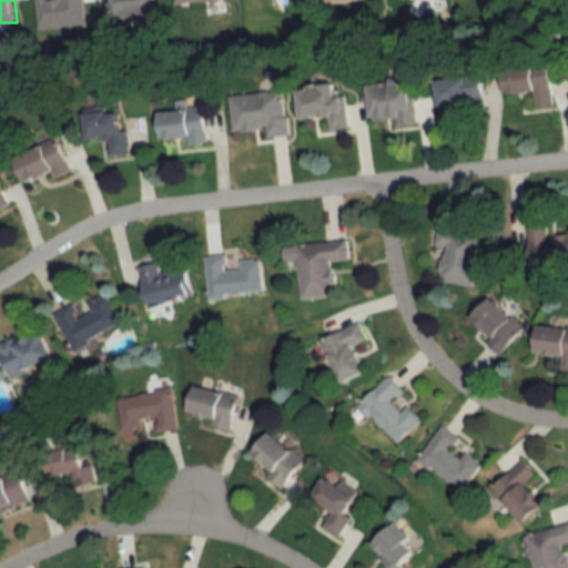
[(110,0),(111,19),(158,17),(156,0),(110,0)]
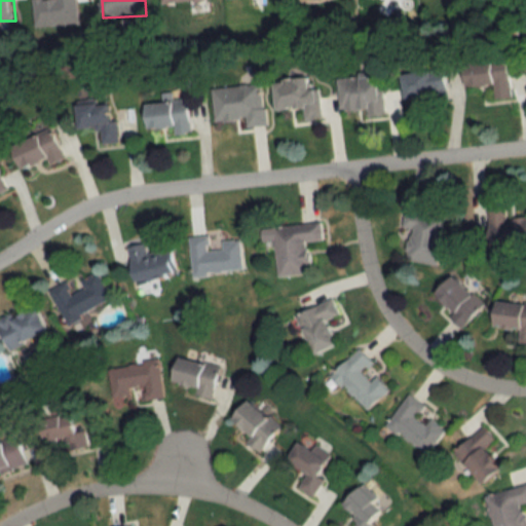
[(497,100),(515,99),(512,60),(467,64),(471,88),(495,86),(497,100)]
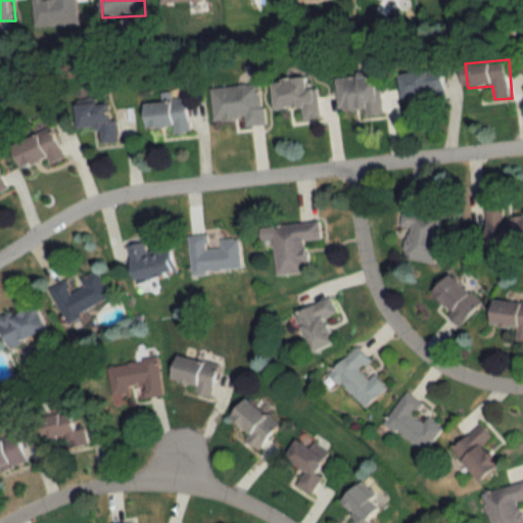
[(402,74),(405,101),(447,98),(444,69),(402,74)]
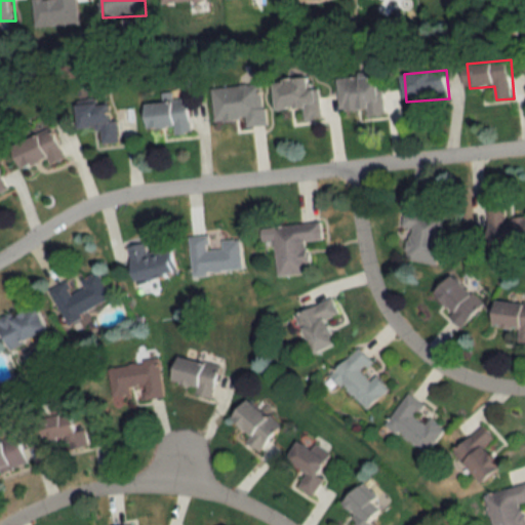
[(368,109),(368,116),(385,115),(381,74),(338,77),(341,111),(368,109)]
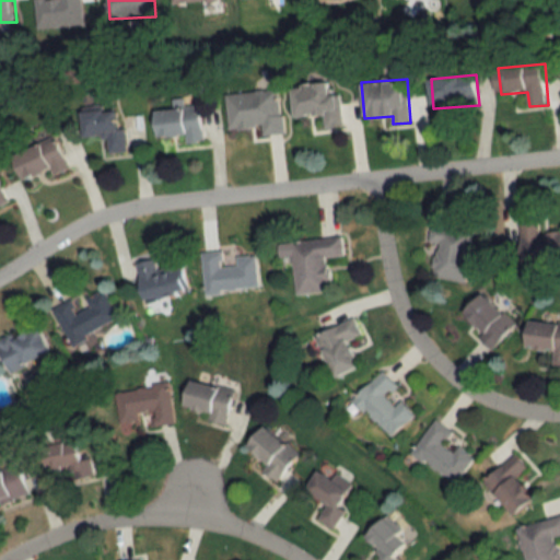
[(345,126),(341,94),(334,95),(333,84),(294,88),(298,118),(325,115),(326,128),(345,126)]
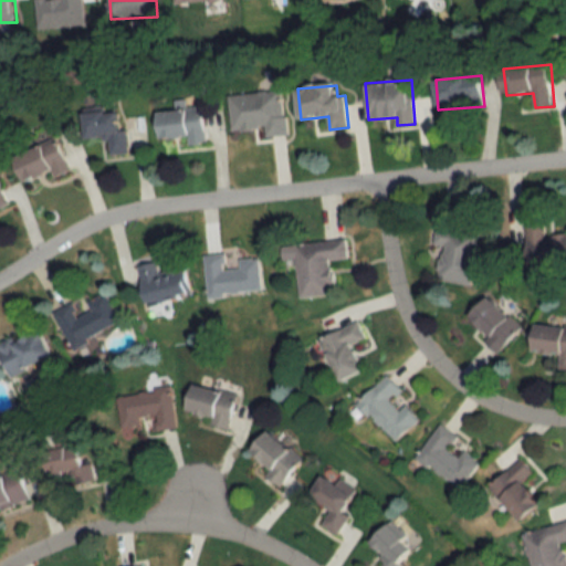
[(229,96),(232,132),(266,128),(268,137),(287,135),(284,91),(229,96)]
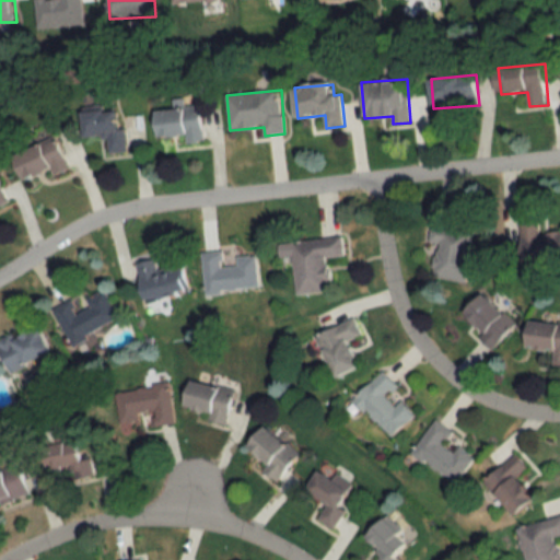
[(188,144),(207,142),(201,106),(159,112),(162,139),(186,136),(188,144)]
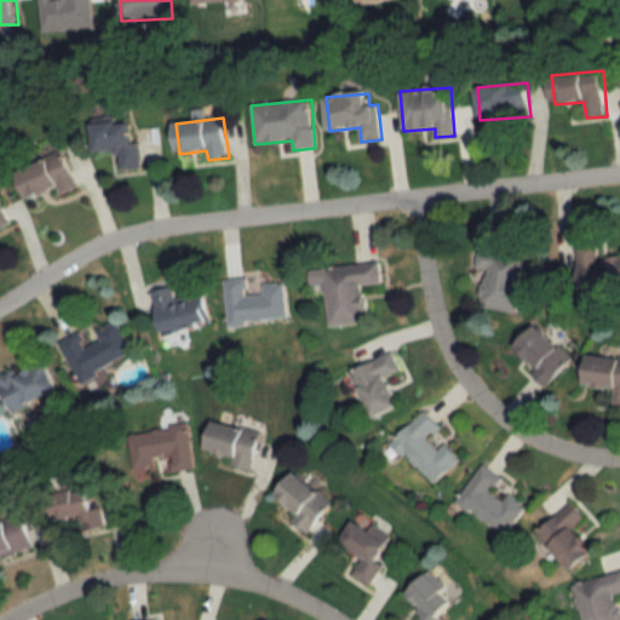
[(96,153),(121,151),(121,170),(138,170),(138,124),(96,124),(96,153)]
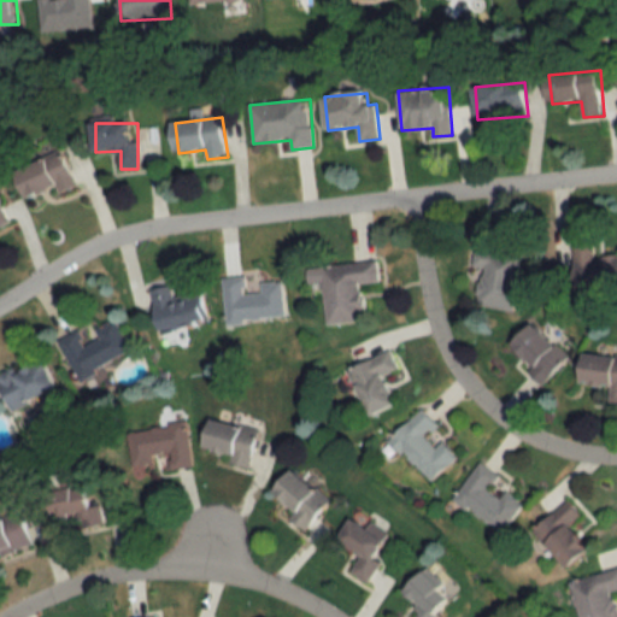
[(80,186),(65,150),(21,169),(33,199),(58,188),(60,194),(80,186)]
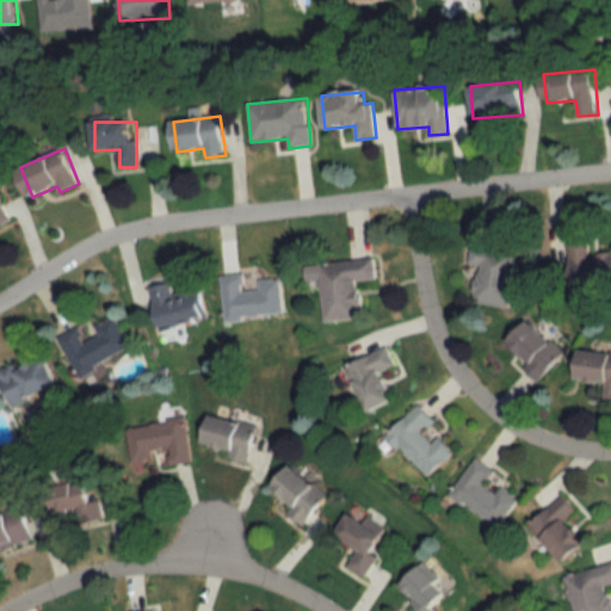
[(0,222),(11,217),(0,195),(0,222)]
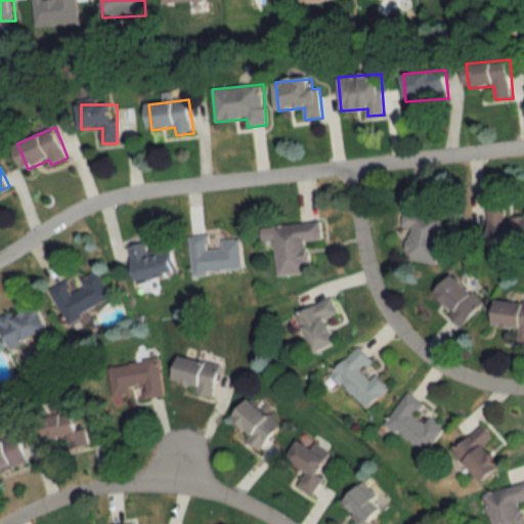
[(481,202),(484,256),(523,253),(523,216),(501,218),(500,201),(481,202)]
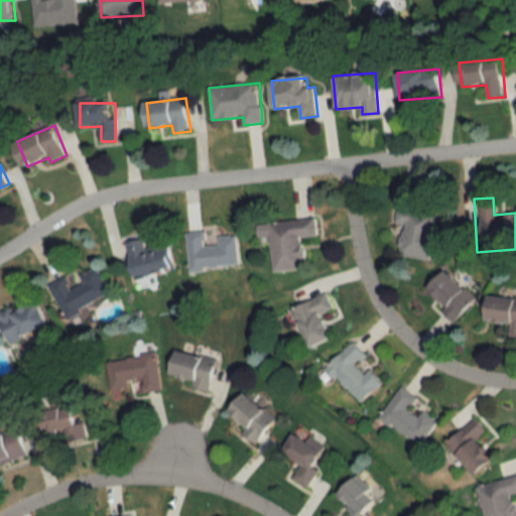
[(400,224),(397,254),(429,258),(434,211),(394,208),(392,223),(400,224)]
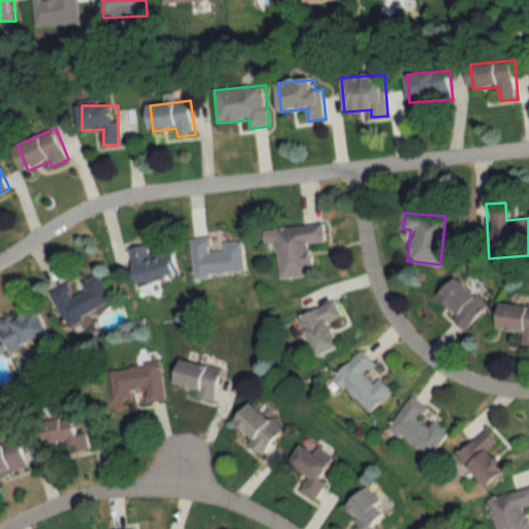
[(314,276),(312,243),(327,242),(325,224),(267,228),(268,243),(278,243),(281,278),(314,276)]
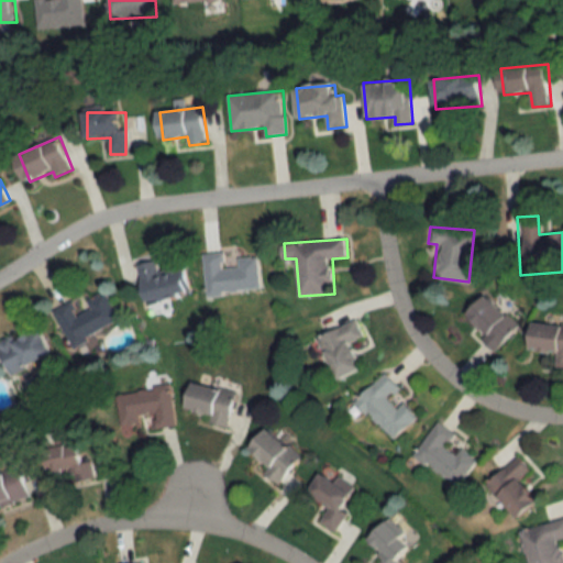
[(209,296),(262,291),(260,256),(238,258),(238,263),(227,264),(225,253),(206,255),(209,296)]
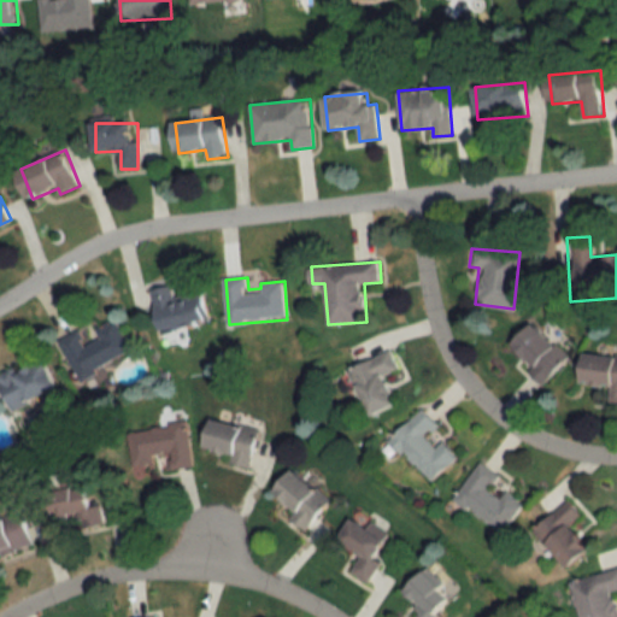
[(211,322),(205,291),(176,297),(174,286),(153,291),(163,333),(211,322)]
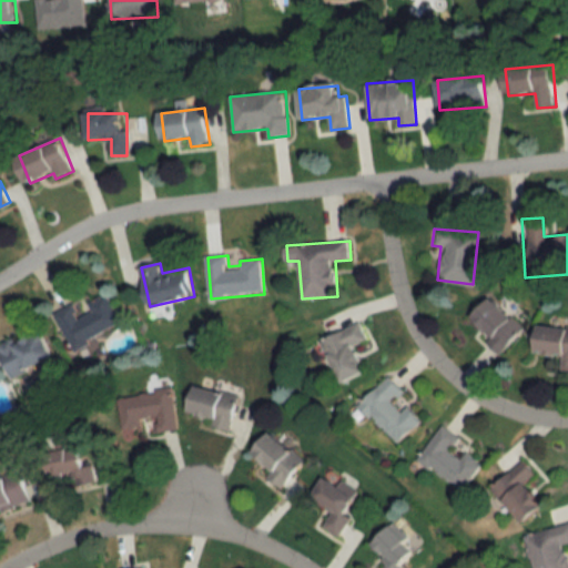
[(56,315),(74,350),(123,323),(108,295),(79,310),(75,304),(56,315)]
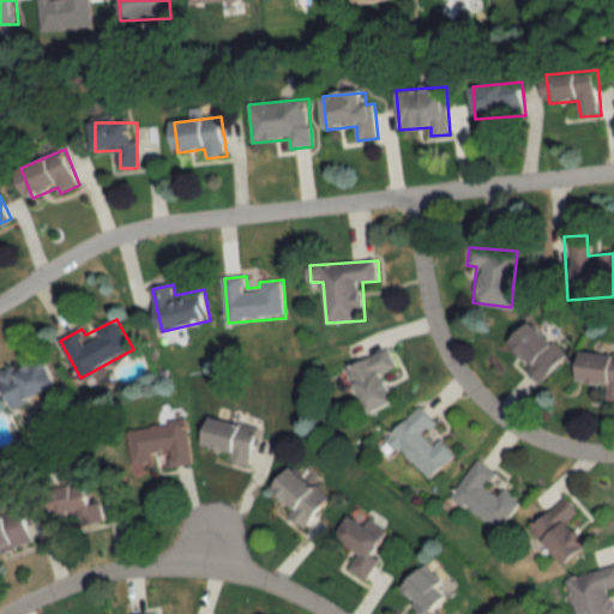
[(499,347),(535,383),(561,356),(524,320),(499,347)]
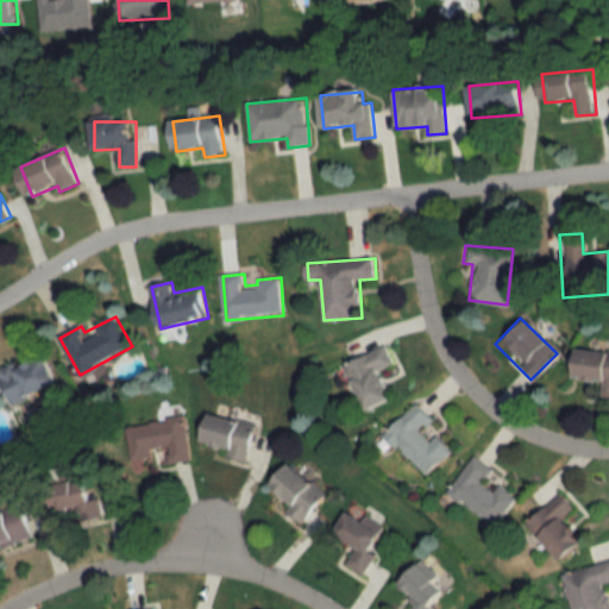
[(375,371),(390,364),(382,346),(339,364),(358,410),(387,400),(375,371)]
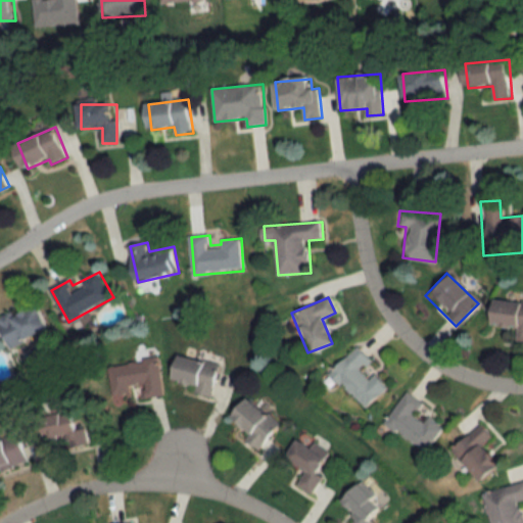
[(522,342),(522,301),(489,299),(487,325),(515,327),(513,342),(522,342)]
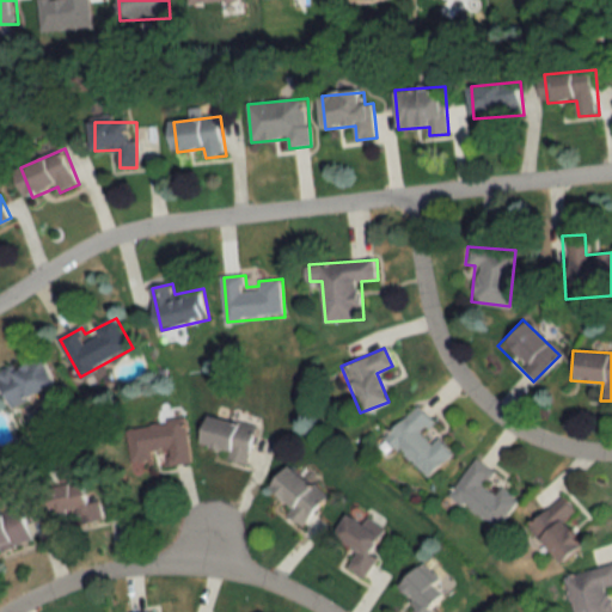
[(60,385),(47,357),(19,371),(16,365),(0,371),(0,374),(16,407),(60,385)]
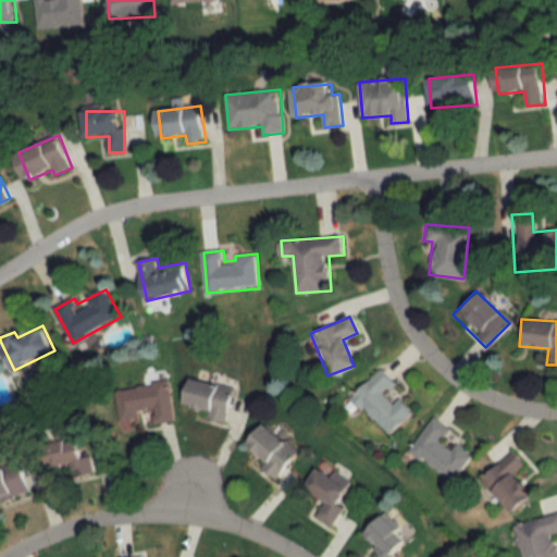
[(393,385),(379,370),(348,395),(385,436),(411,415),(397,398),(391,404),(382,395),(393,385)]
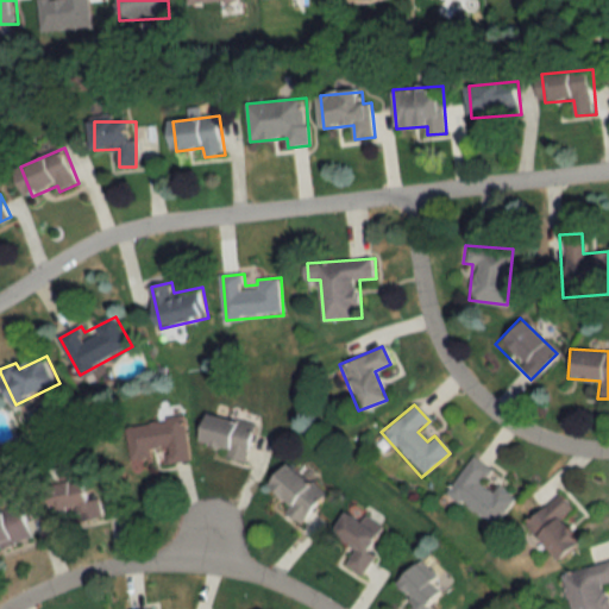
[(230,458),(250,463),(258,425),(212,414),(206,443),(231,449),(230,458)]
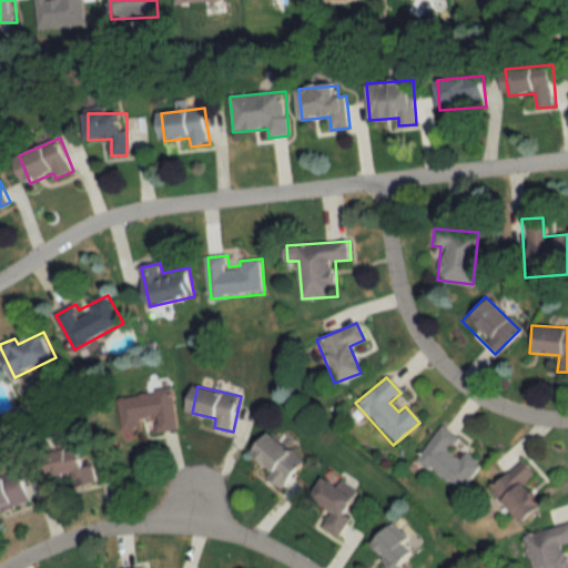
[(179,430),(173,389),(119,397),(124,434),(145,432),(143,419),(155,418),(158,433),(179,430)]
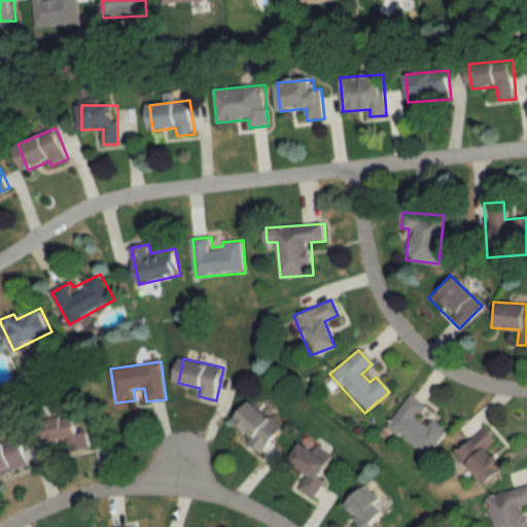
[(385,428),(428,456),(444,430),(419,415),(424,407),(407,395),(385,428)]
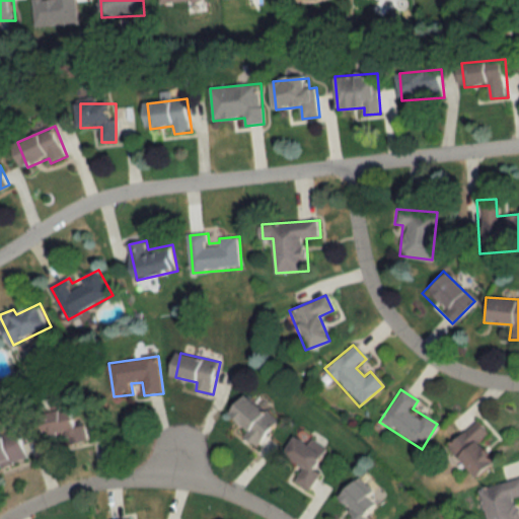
[(255,443),(274,420),(240,394),(222,418),(255,443)]
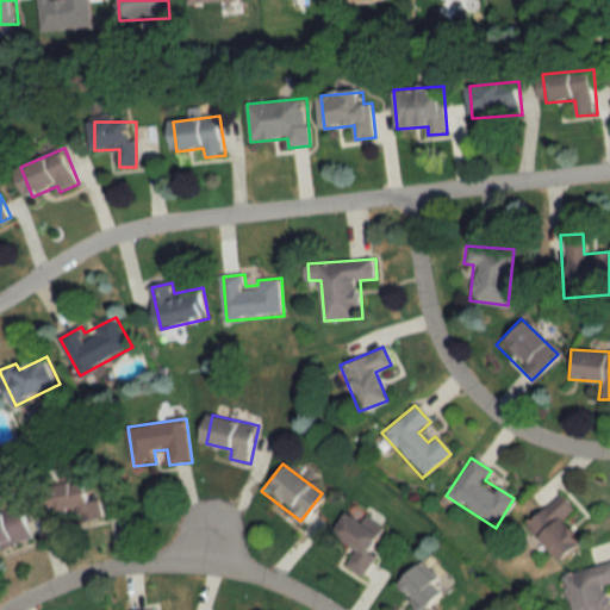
[(55,489),(58,515),(81,511),(83,524),(103,521),(97,483),(55,489)]
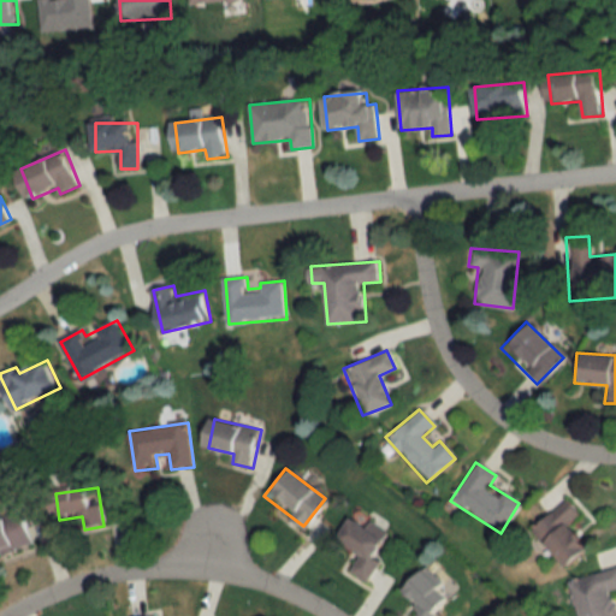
[(578,515),(563,499),(528,531),(562,568),(584,549),(564,526),(578,515)]
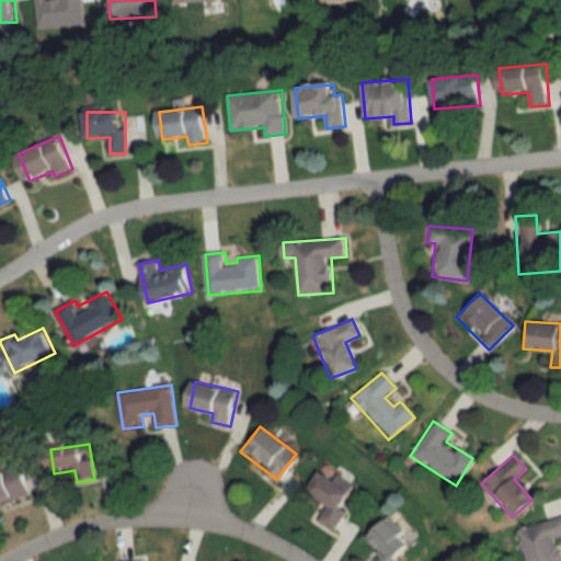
[(0,505),(32,496),(23,467),(0,473),(0,505)]
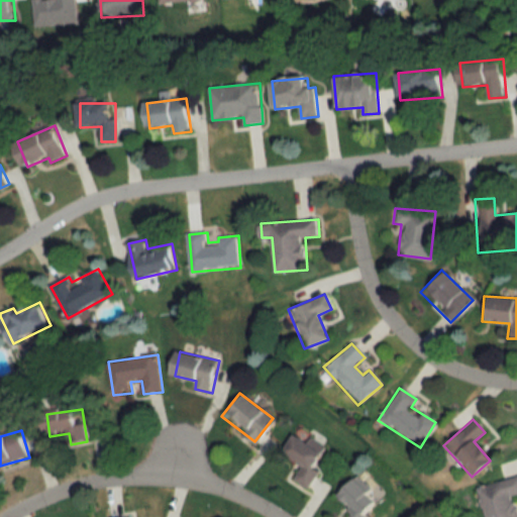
[(321,448),(291,431),(278,453),(298,466),(290,480),(306,490),(316,472),(309,469),(321,448)]
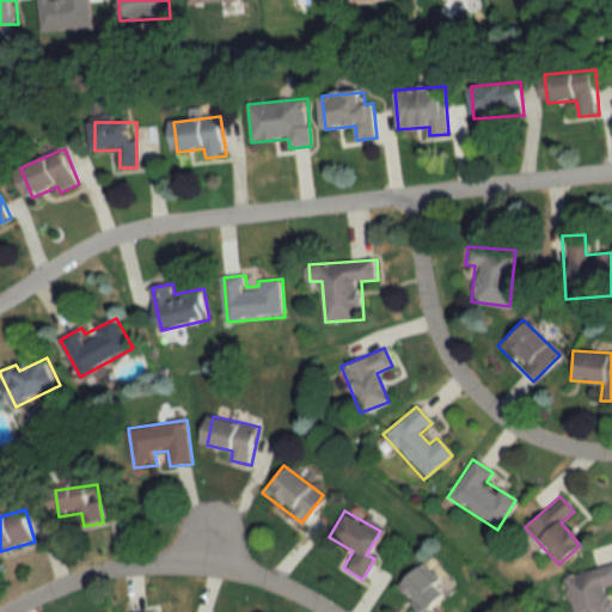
[(611,563),(562,576),(570,611),(610,611),(606,587),(611,585),(611,563)]
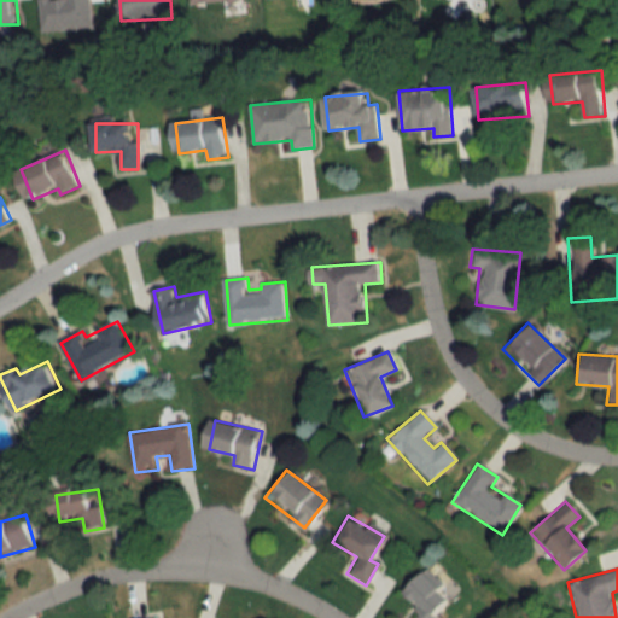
[(444,599),(418,572),(398,592),(415,607),(403,617),(432,617),(430,614),(444,599)]
